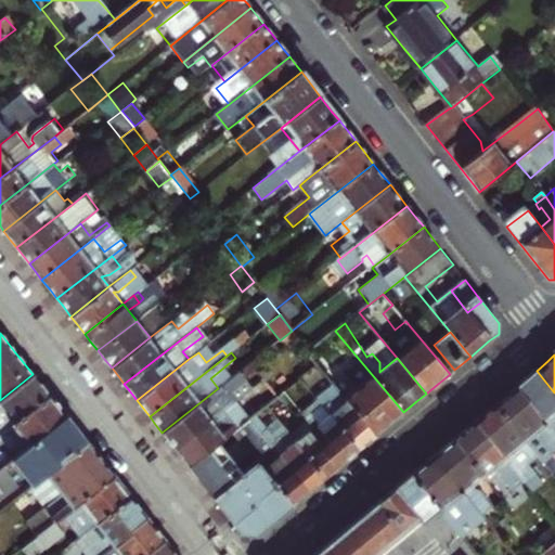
[(162,433),(175,449),(236,401),(227,390),(231,387),(236,387),(244,381),(244,377),(262,363),(257,358),(218,388),(162,433)]
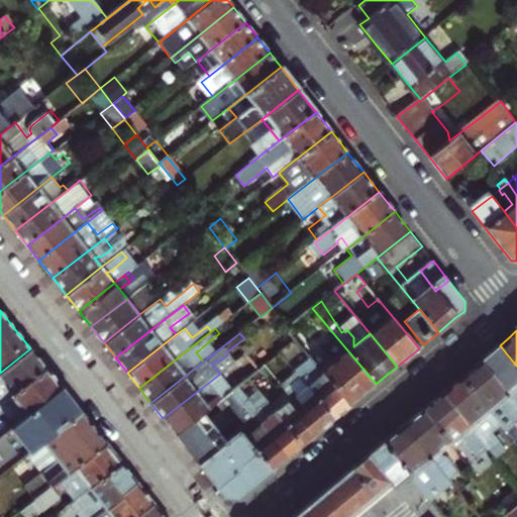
[(336,364),(323,374),(349,406),(363,395),(376,384),(338,339),(325,349),(336,364)]
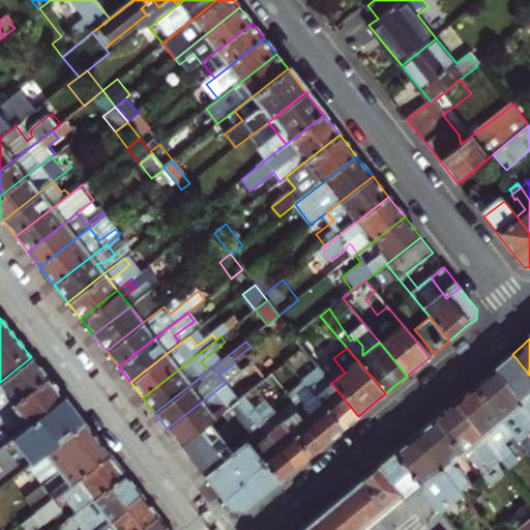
[(312,359),(302,349),(287,361),(296,372),(312,359)]
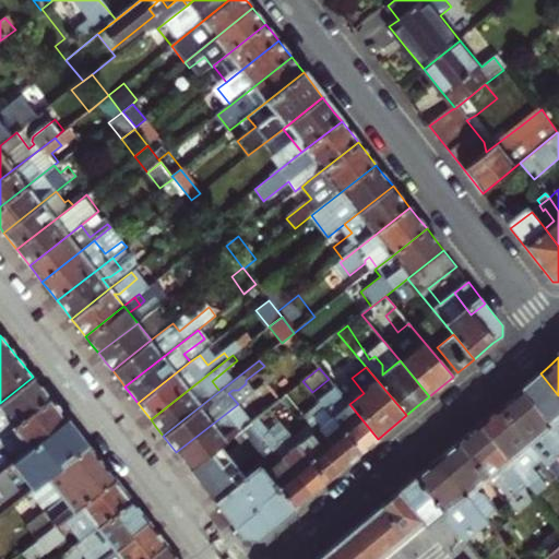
[(520,390),(557,436),(558,433),(558,395),(540,373),(531,381),(520,390)]
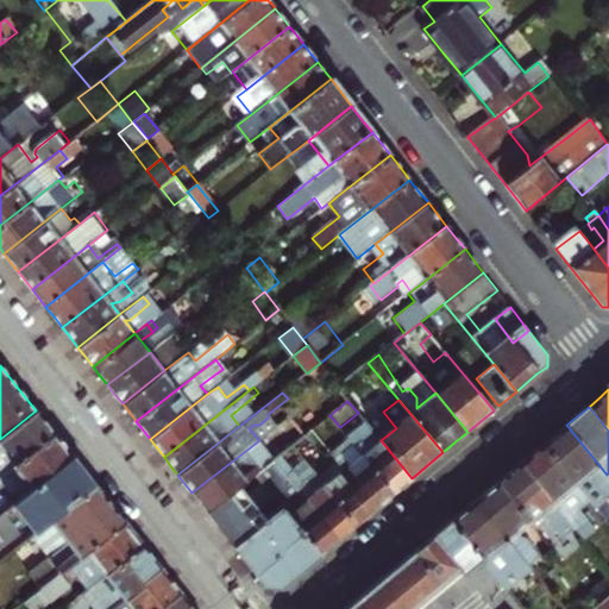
[(36,410),(0,439),(0,477),(55,434),(46,424),(36,410)]
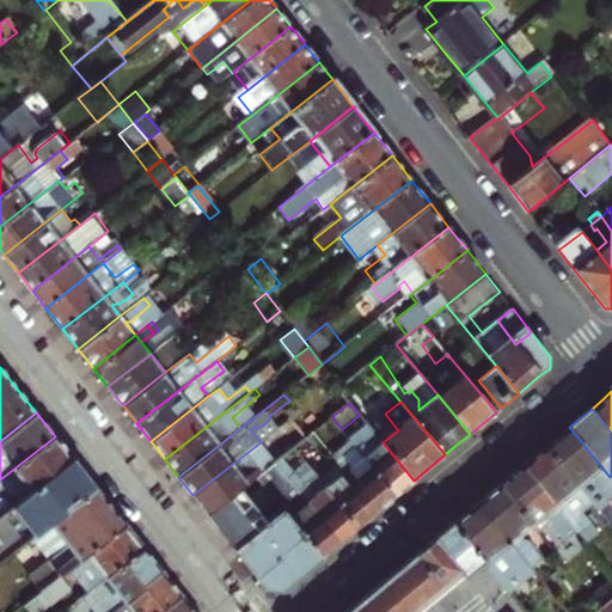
[(300,412),(291,420),(305,438),(312,432),(314,430),(300,412)]
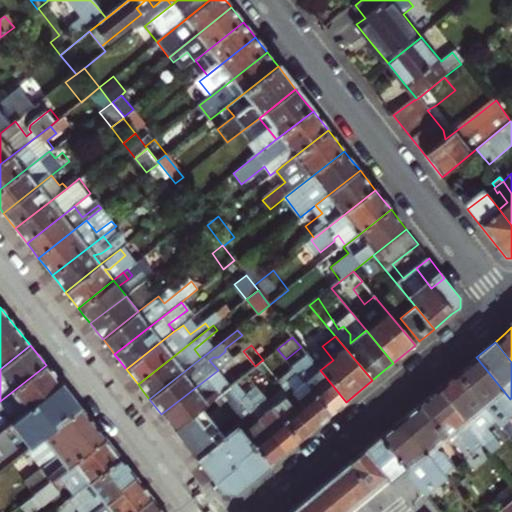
[(214,398),(230,386),(246,373),(255,366),(243,351),(234,358),(242,368),(226,380),(218,370),(161,414),(167,422),(174,430),(214,398)]
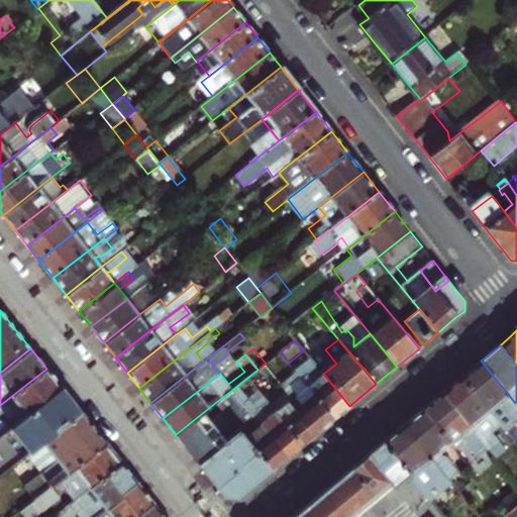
[(461,377),(500,423),(505,430),(514,423),(516,426),(516,404),(515,403),(481,360),(472,369),(461,377)]
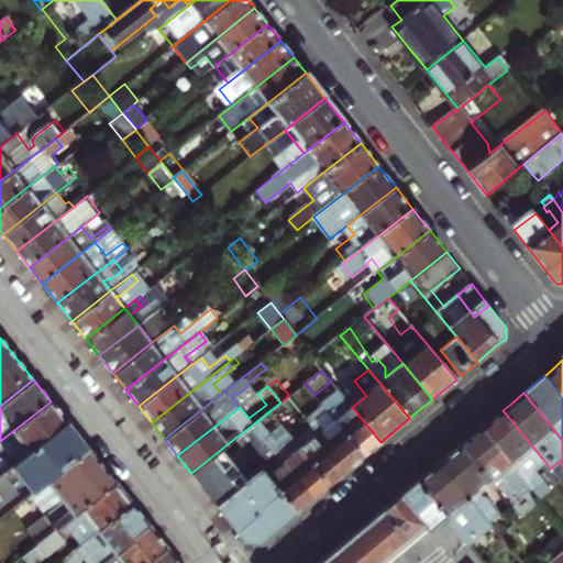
[(271,410),(276,418),(294,404),(287,397),(280,403),(271,410)]
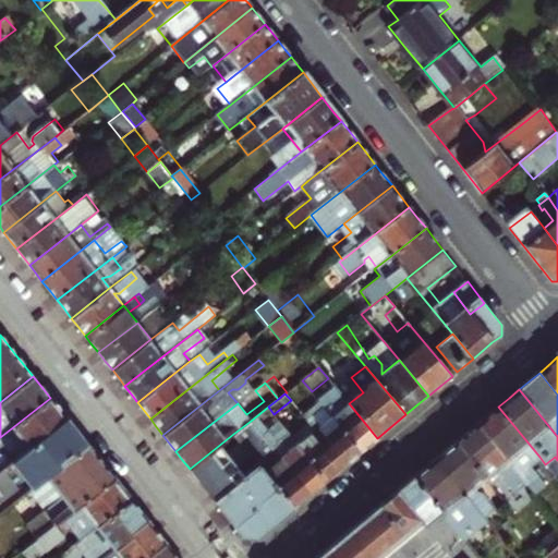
[(377,438),(349,403),(340,393),(324,407),(332,417),(361,451),(370,445),(377,438)]
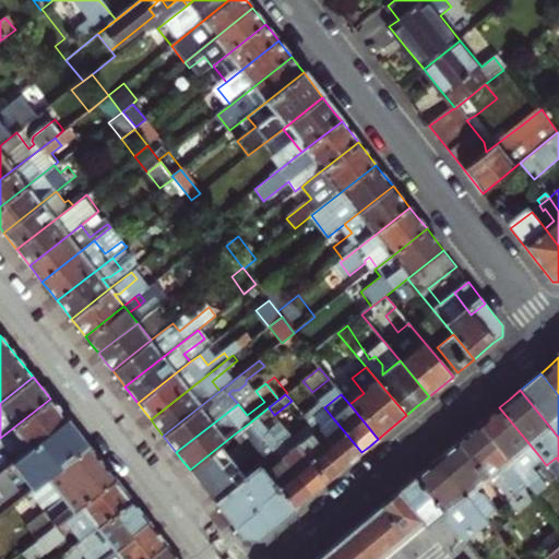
[(50,399),(0,438),(0,472),(67,419),(58,409),(50,399)]
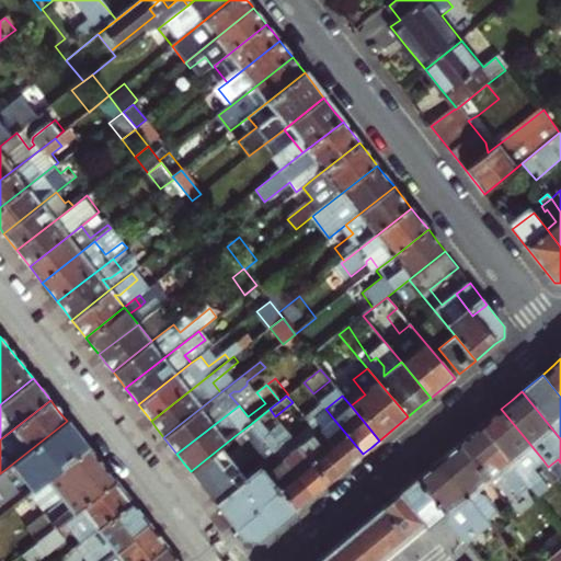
[(270,409),(252,423),(265,439),(275,451),(312,495),(322,488),(329,482),(302,449),(298,448),(292,455),(279,439),(288,433),(275,416),(270,409)]
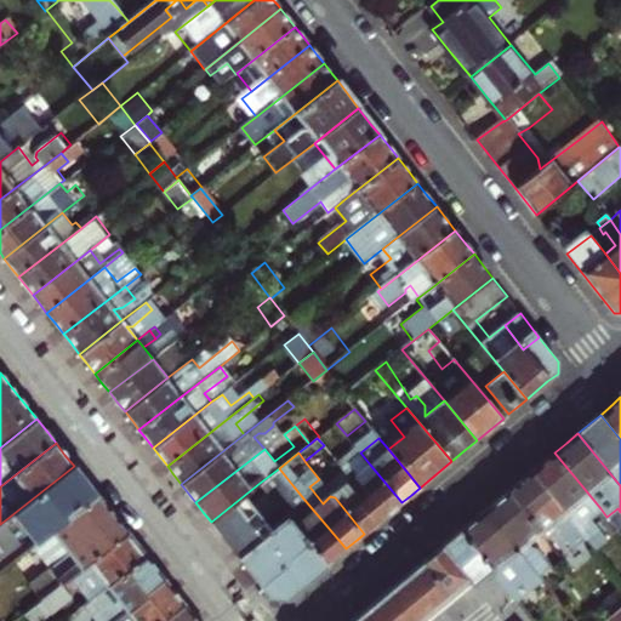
[(600,508),(554,453),(543,461),(530,472),(586,539),(594,548),(605,539),(588,518),(600,508)]
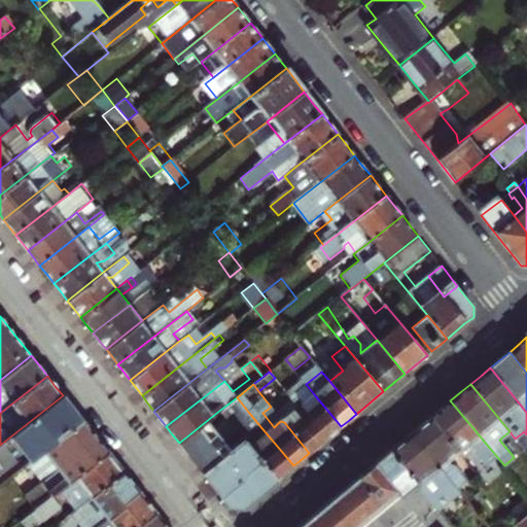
[(289,396),(300,409),(325,440),(336,430),(341,426),(314,394),(303,402),(295,392),(289,396)]
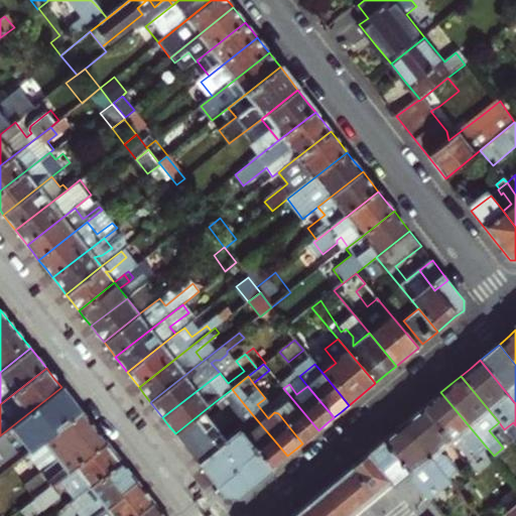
[(0,475),(26,455),(43,441),(81,411),(72,400),(61,387),(0,435),(0,475)]
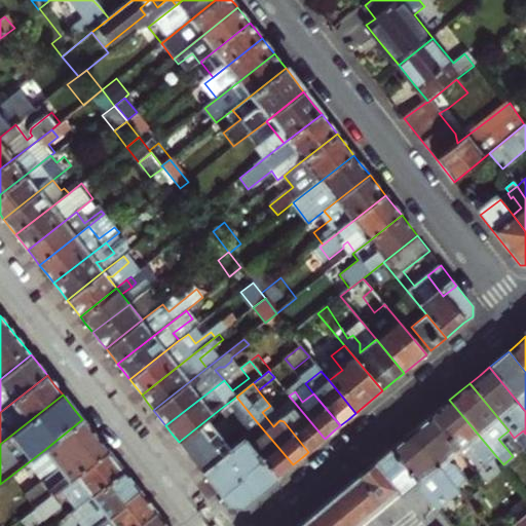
[(243,415),(249,412),(236,397),(220,409),(276,478),(286,471),(293,464),(258,423),(253,426),(243,415)]
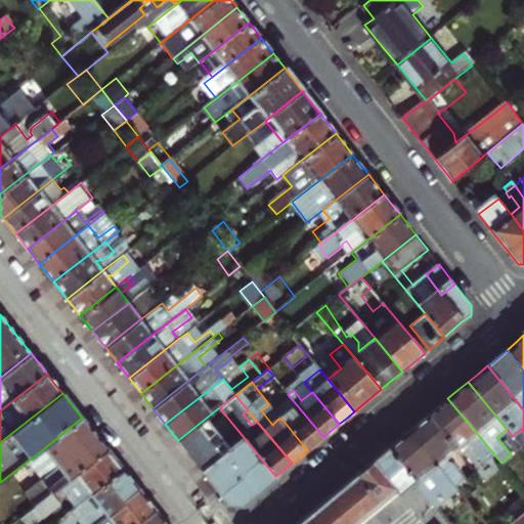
[(494,454),(447,398),(438,406),(428,415),(455,447),(466,439),(470,443),(470,446),(482,462),(487,457),(489,460),(494,454)]
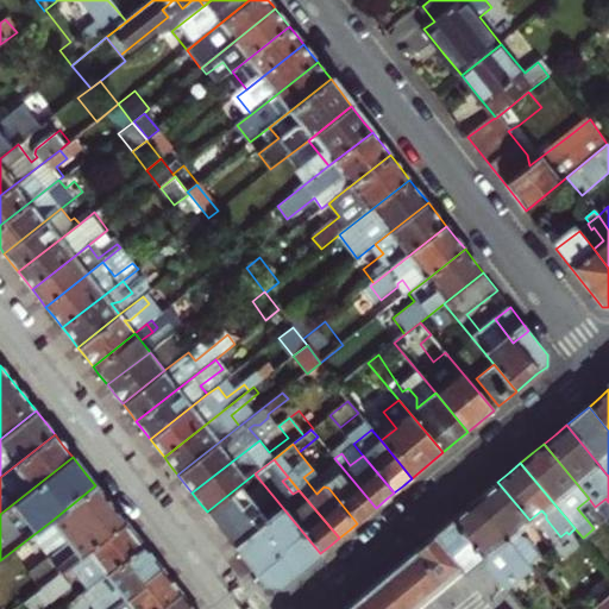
[(376,508),(346,472),(328,488),(357,523),(366,515),(376,508)]
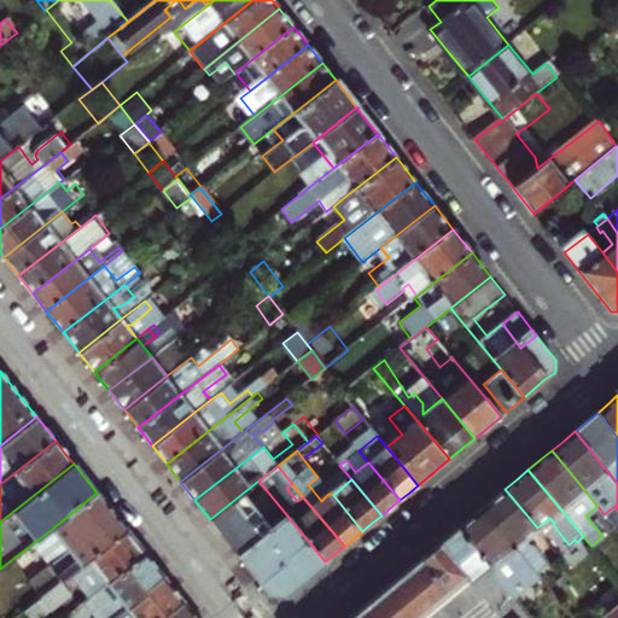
[(325,561),(258,481),(210,519),(240,558),(269,594),(285,595),(325,561)]
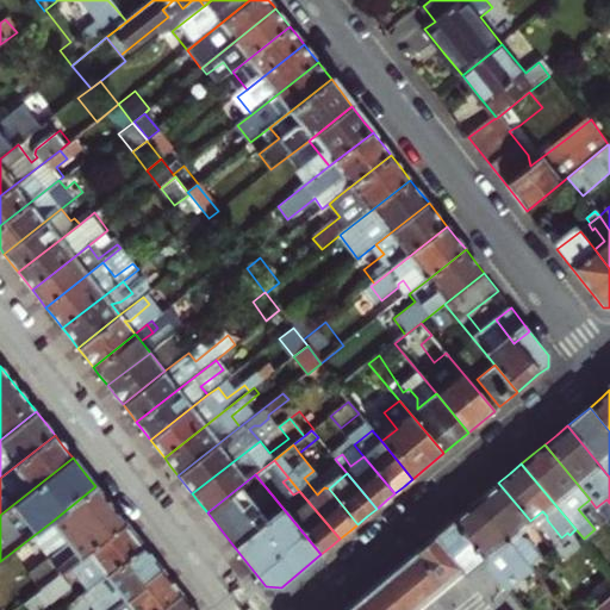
[(487,491),(475,502),(529,567),(536,562),(534,560),(540,555),(526,537),(522,536),(517,531),(530,521),(498,483),(487,491)]
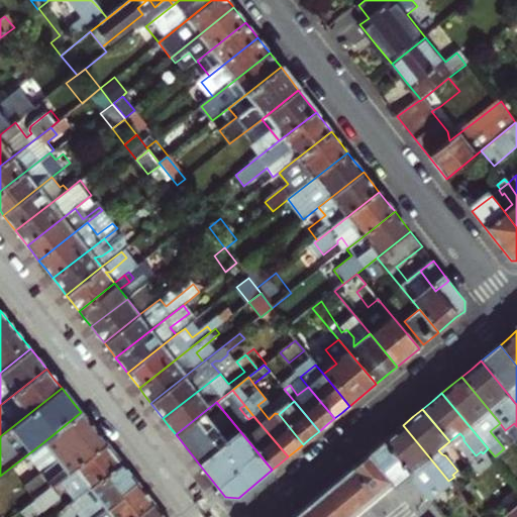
[(24,488),(34,501),(106,444),(95,429),(81,412),(43,442),(62,466),(44,479),(41,474),(24,488)]
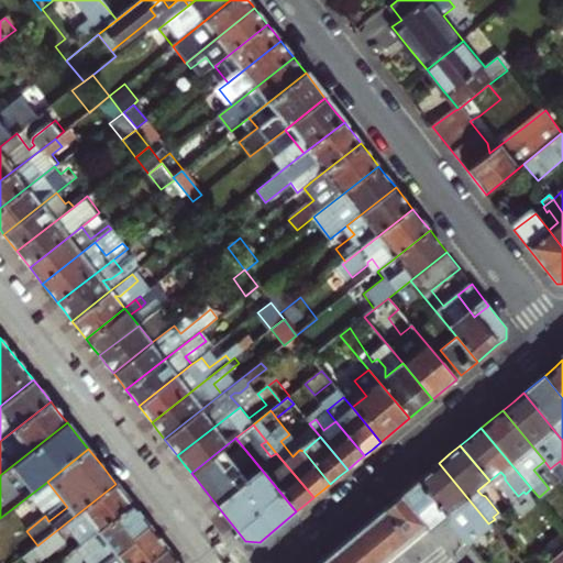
[(428,472),(416,482),(445,517),(459,507),(462,511),(462,515),(476,531),(482,527),(483,528),(488,523),(439,463),(428,472)]
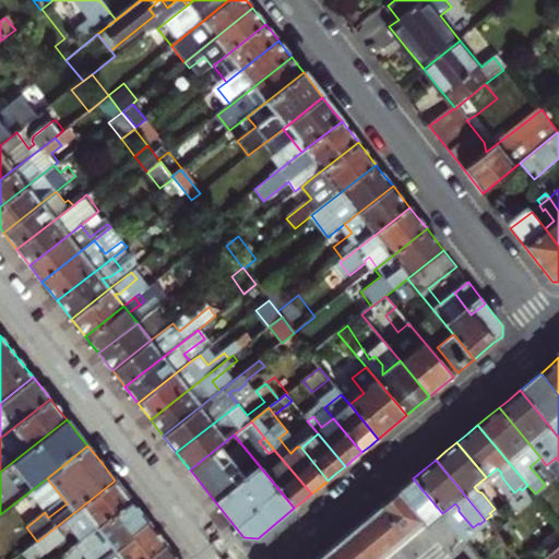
[(47,478),(28,492),(45,512),(48,518),(67,503),(47,478)]
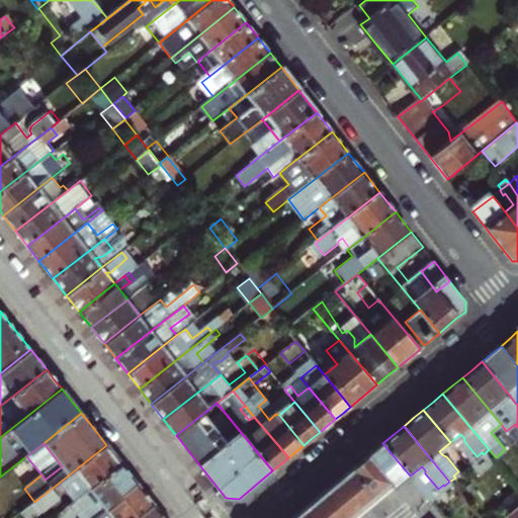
[(410,476),(382,443),(369,454),(390,484),(395,489),(410,476)]
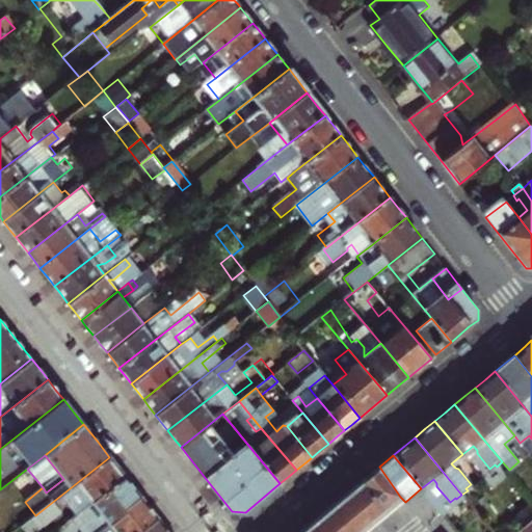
[(79,514),(126,477),(118,468),(109,457),(35,515),(24,524),(30,531),(36,531),(64,510),(61,507),(69,502),(79,514)]
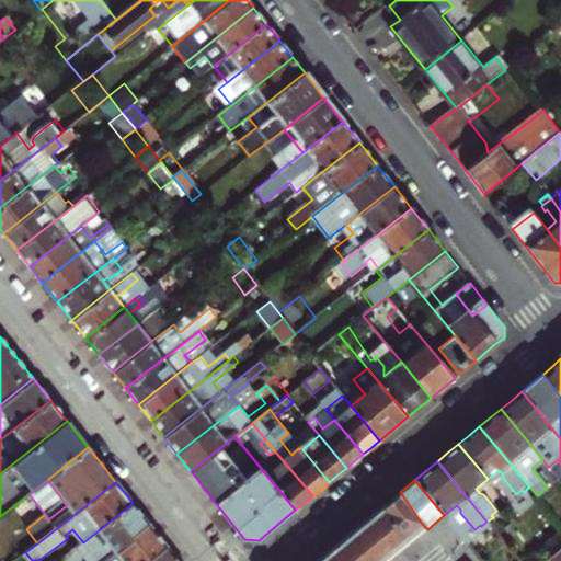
[(393,548),(422,524),(400,492),(386,504),(317,560),(389,560),(398,553),(393,548)]
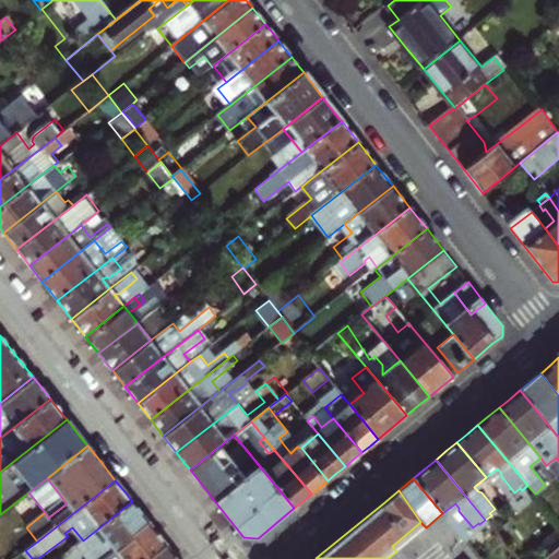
[(132,501),(83,540),(62,557),(63,558),(69,558),(75,555),(78,558),(103,558),(115,549),(116,551),(132,538),(130,535),(147,522),(141,513),(132,501)]
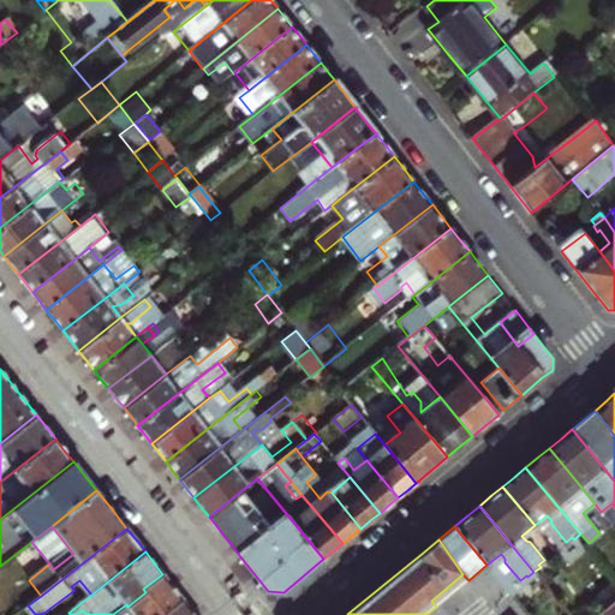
[(162,614),(183,599),(172,586),(162,574),(143,589),(145,592),(127,607),(126,604),(113,614),(162,614)]
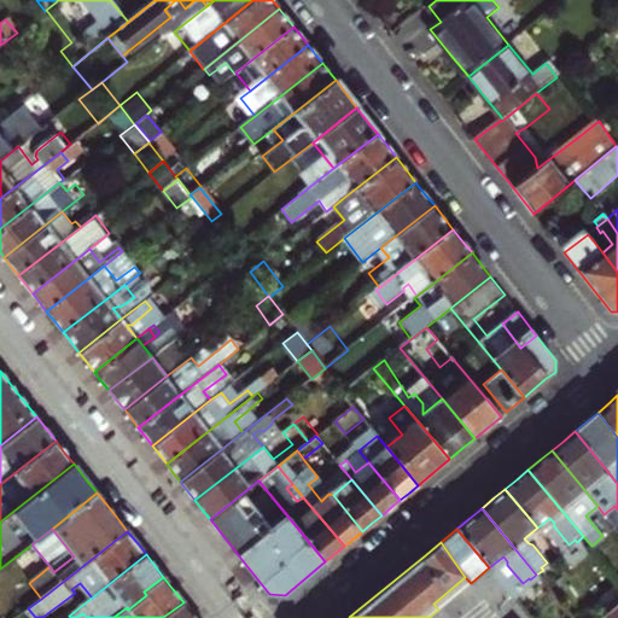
[(196,617),(192,613),(184,602),(163,617),(196,617)]
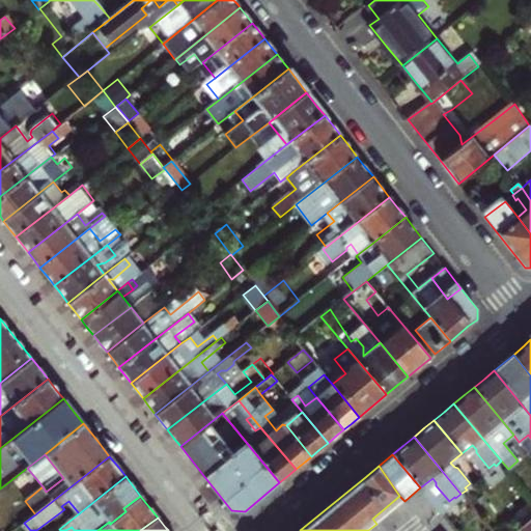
[(530,530),(530,521),(519,530),(530,530)]
